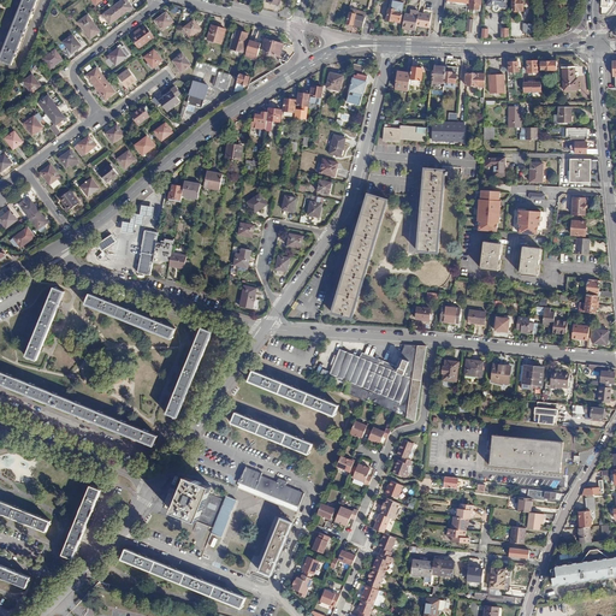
[(36,0),(19,0),(0,49),(0,60),(11,65),(36,0)]
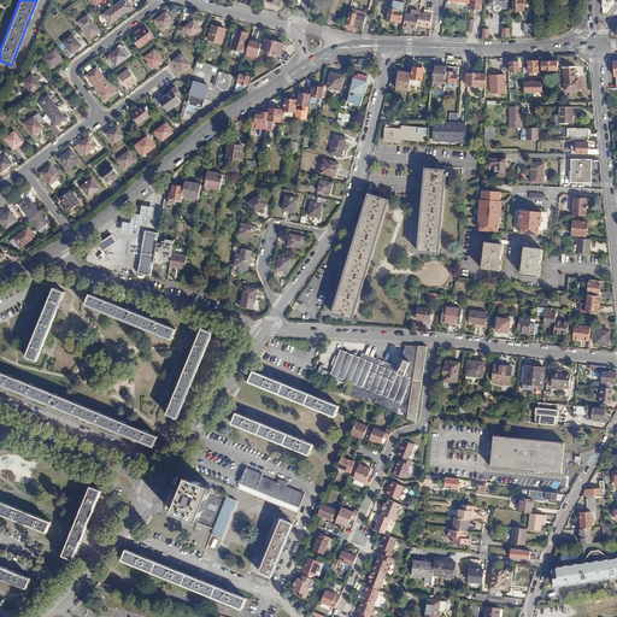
[(127,0),(123,0),(115,6),(122,16),(133,7),(127,0)]
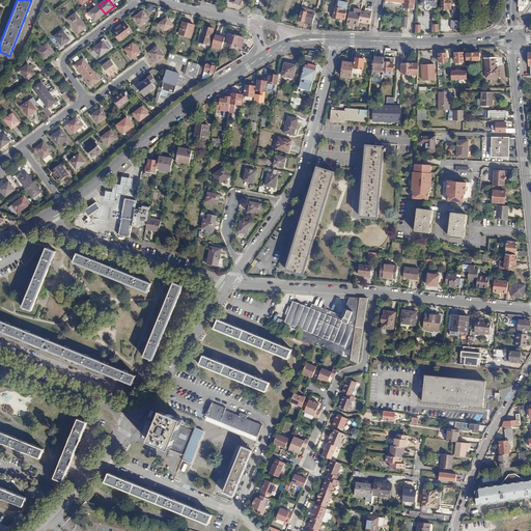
[(338,0),(337,8),(336,8),(334,18),(345,20),(348,0),(338,0)]
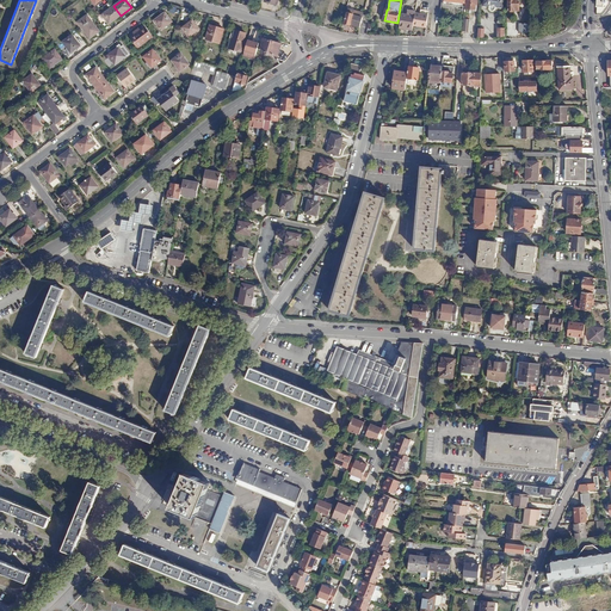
[(476,1),(466,0),(464,11),(475,12),(476,1)]
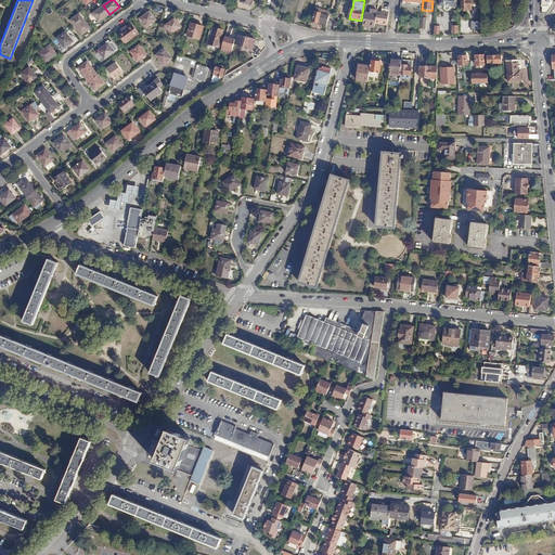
[(455,0),(439,0),(439,5),(444,7),(444,9),(444,11),(446,11),(448,11),(449,11),(450,9),(450,7),(455,7),(455,0)]
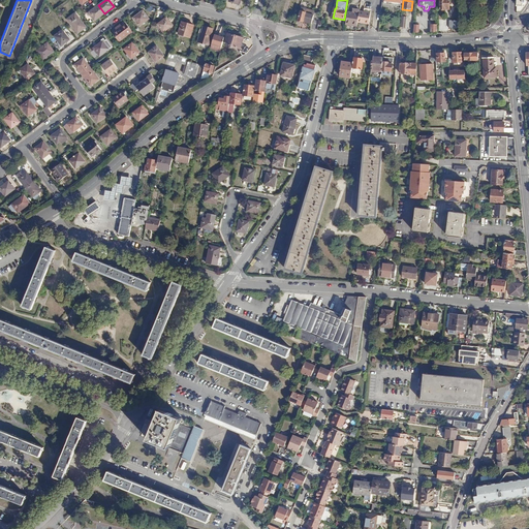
[(439,0),(439,9),(449,9),(449,0),(439,0)]
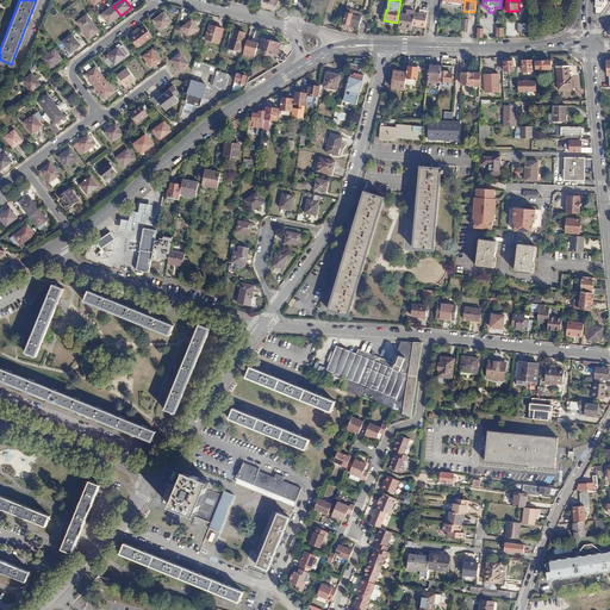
[(109,24),(120,16),(113,6),(103,14),(109,24)]
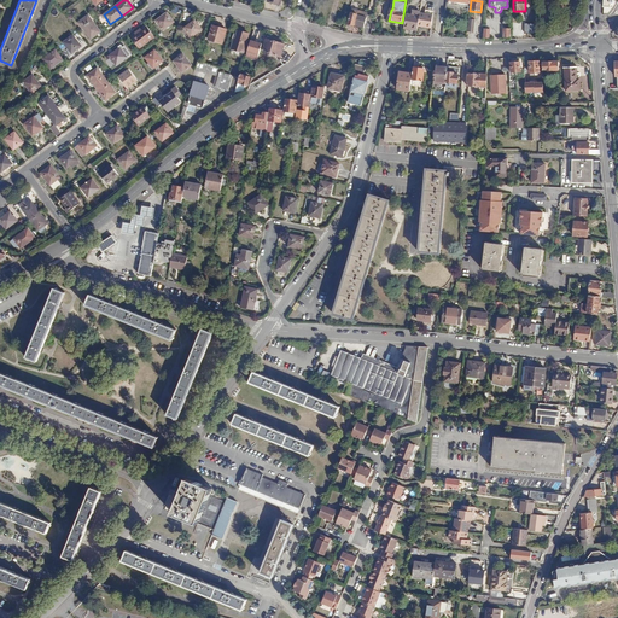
[(359,11),(351,10),(348,24),(349,25),(353,27),(354,25),(355,24),(365,27),(366,18),(357,16),(359,11)]
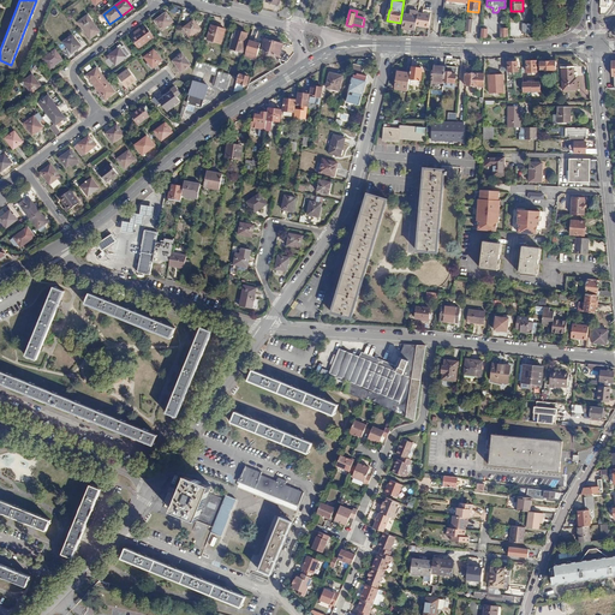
[(166,12),(155,21),(162,30),(173,22),(166,12)]
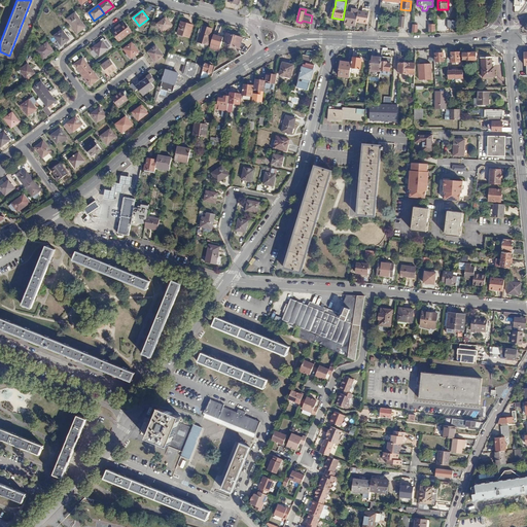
[(357,14),(346,12),(344,24),(351,25),(350,27),(354,28),(355,24),(366,26),(369,13),(357,12),(357,14)]
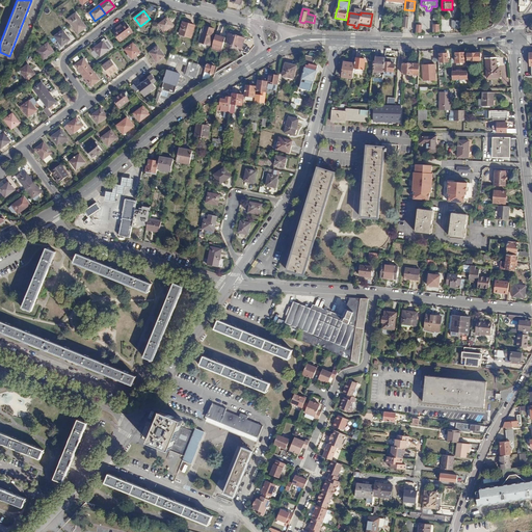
[(174,25),(167,17),(157,25),(163,33),(174,25)]
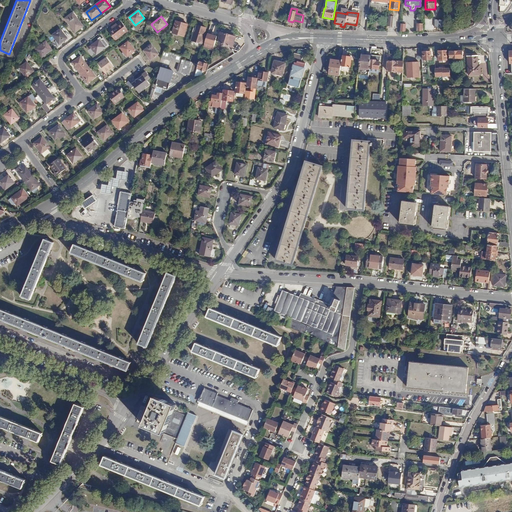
[(76,17),(68,23),(75,32),(83,26),(76,17)]
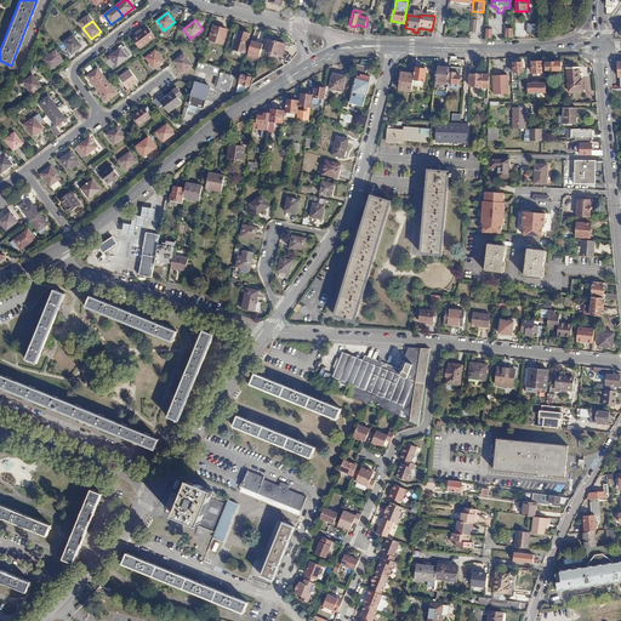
[(536,33),(536,24),(527,24),(527,34),(536,33)]
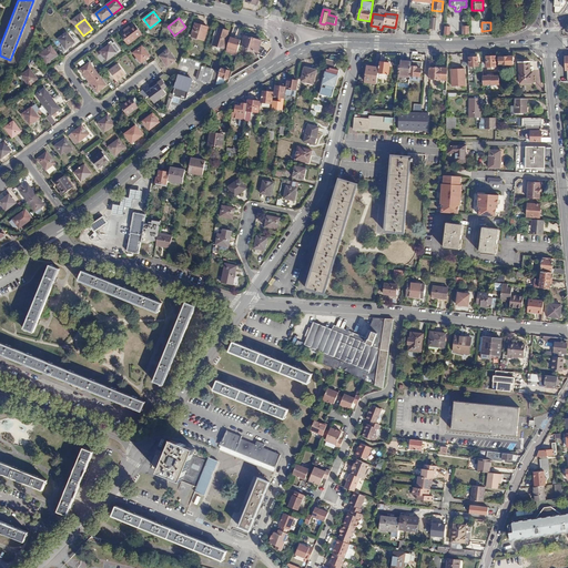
[(208,28),(195,24),(191,36),(203,40),(208,28)]
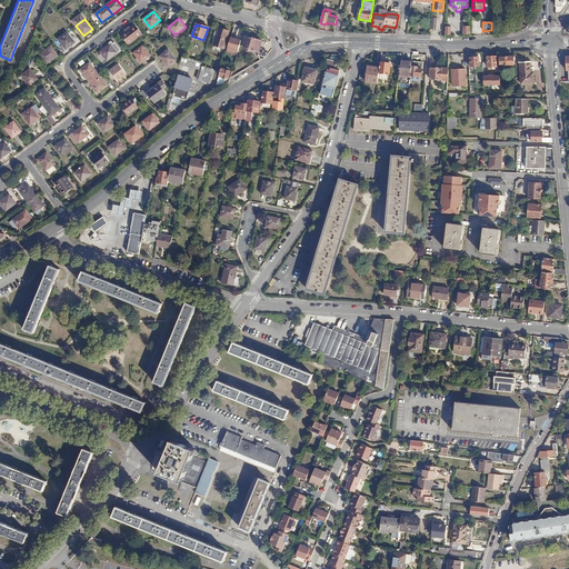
[(135,26),(122,36),(129,45),(141,35),(135,26)]
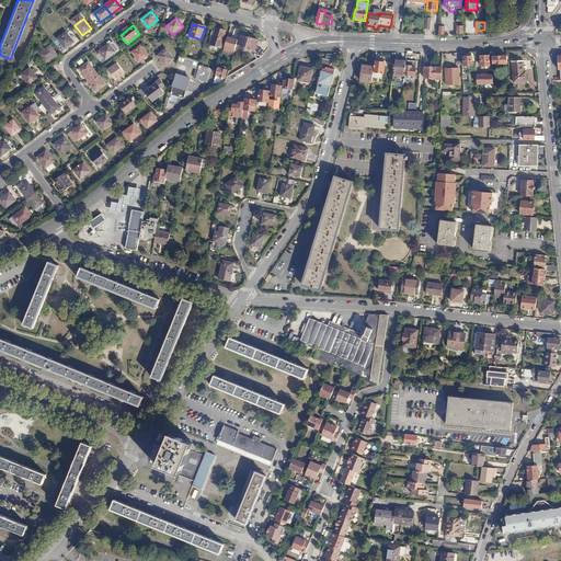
[(225,31),(215,27),(213,34),(212,34),(209,43),(220,46),(225,31)]
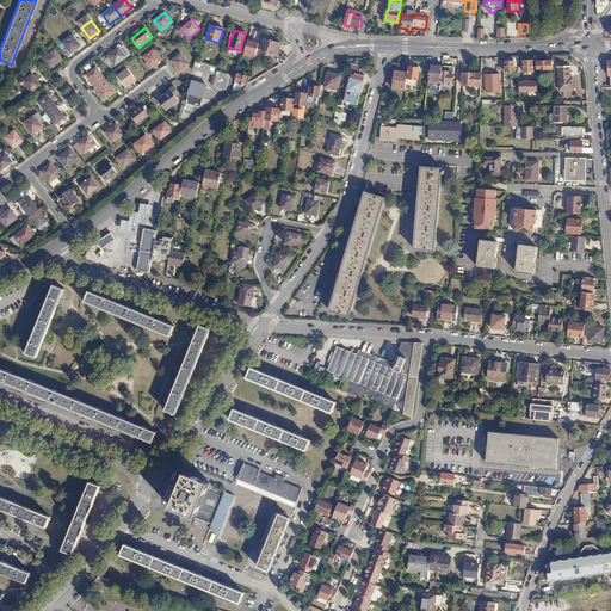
[(72,35),(62,42),(71,54),(80,47),(72,35)]
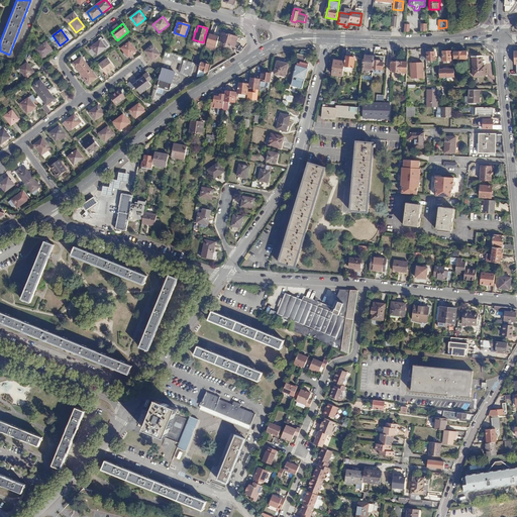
[(213,34),(209,33),(207,42),(216,46),(219,36),(215,35),(215,34),(213,33),(213,34)]
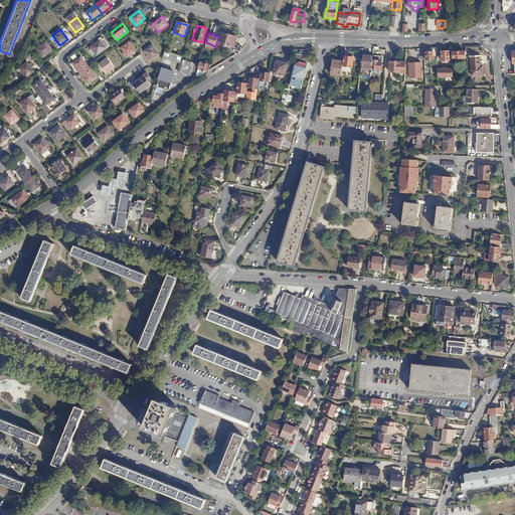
[(236,37),(221,33),(219,43),(233,47),(236,37)]
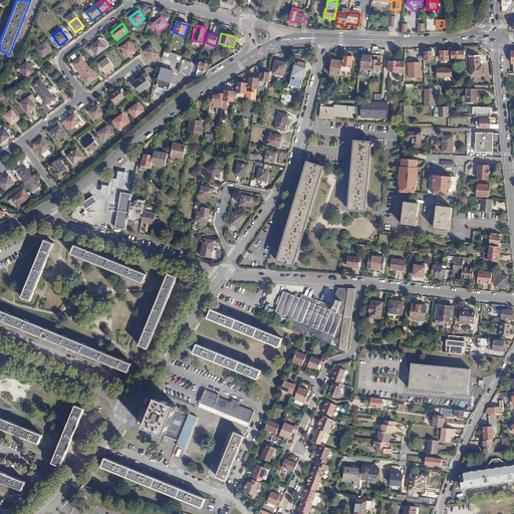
[(101,39),(100,37),(98,39),(99,40),(90,47),(96,55),(108,45),(103,38),(101,39)]
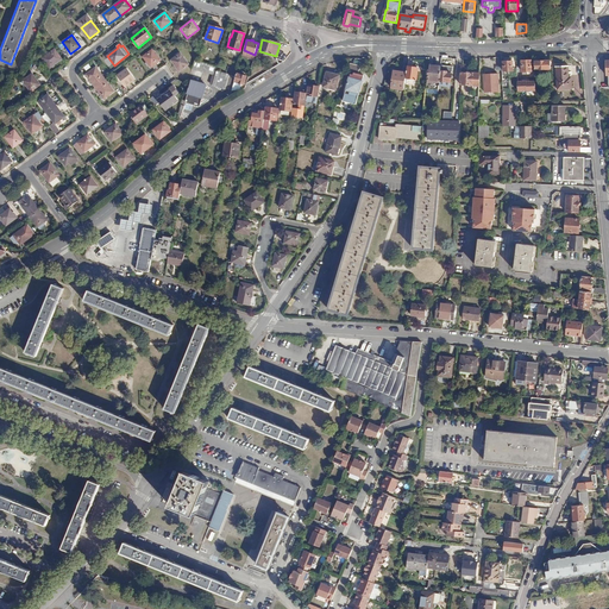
[(55,50),(43,58),(50,68),(62,60),(55,50)]
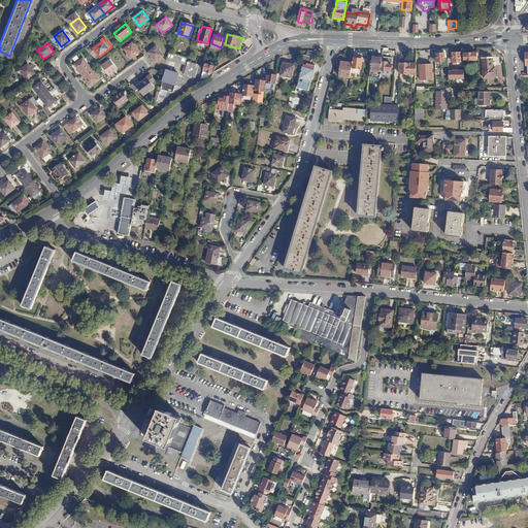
[(131,43),(123,50),(130,59),(138,53),(131,43)]
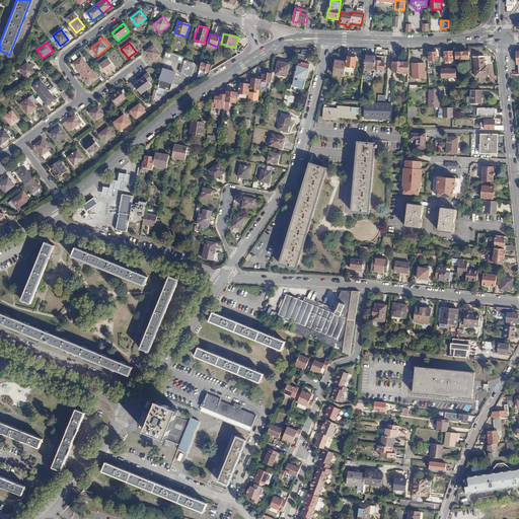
[(153,47),(145,53),(151,63),(159,57),(153,47)]
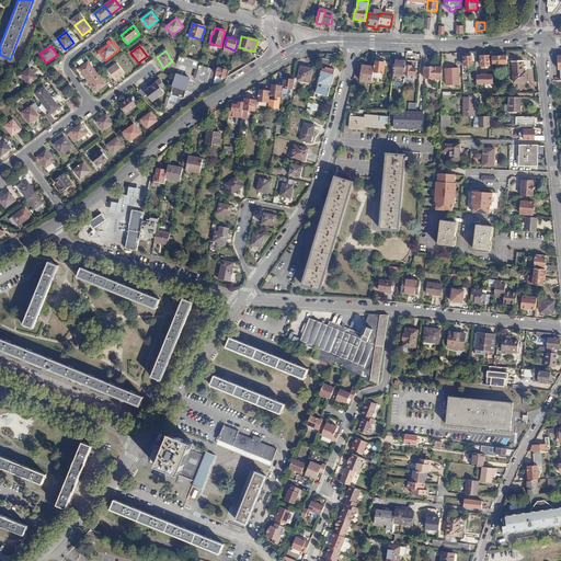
[(196,69),(198,61),(180,56),(176,64),(196,69)]
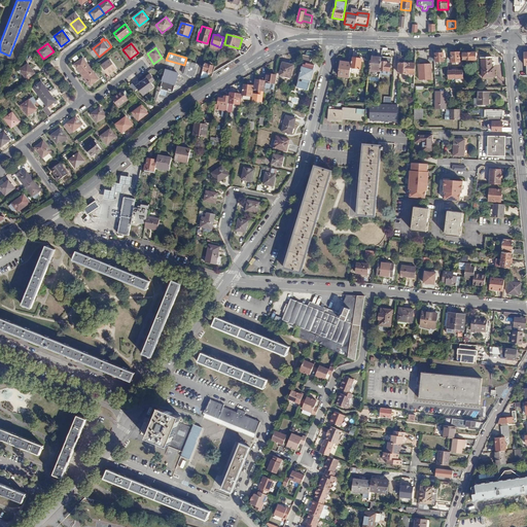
[(460,53),(451,53),(451,62),(460,62),(460,53)]
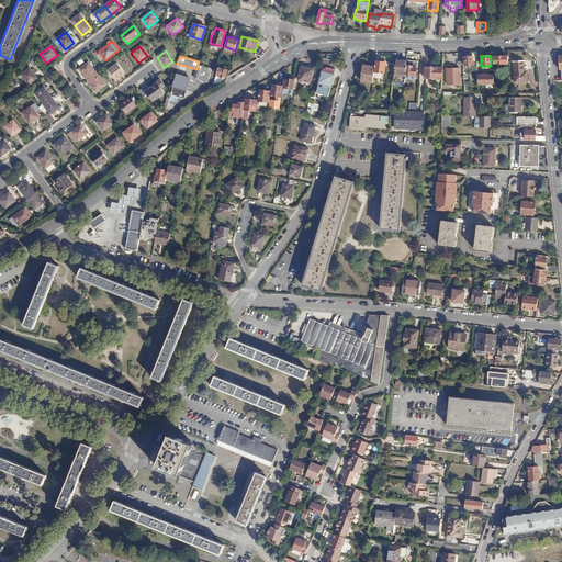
[(473,57),(464,57),(465,66),(474,66),(473,57)]
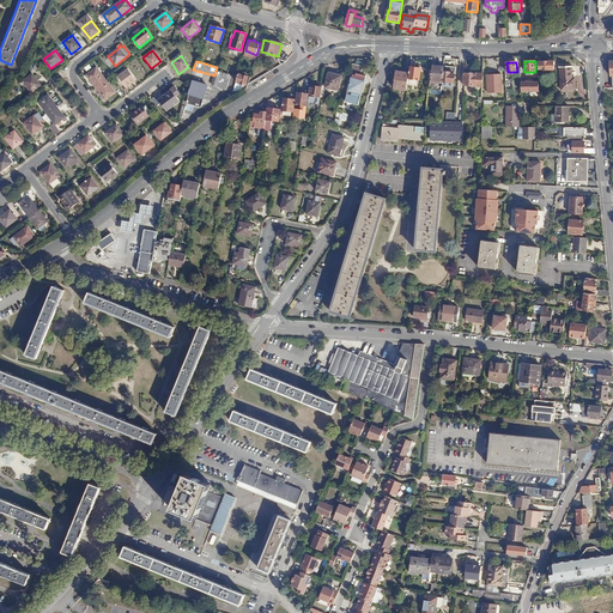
[(442,85),(444,66),(431,65),(430,84),(442,85)]
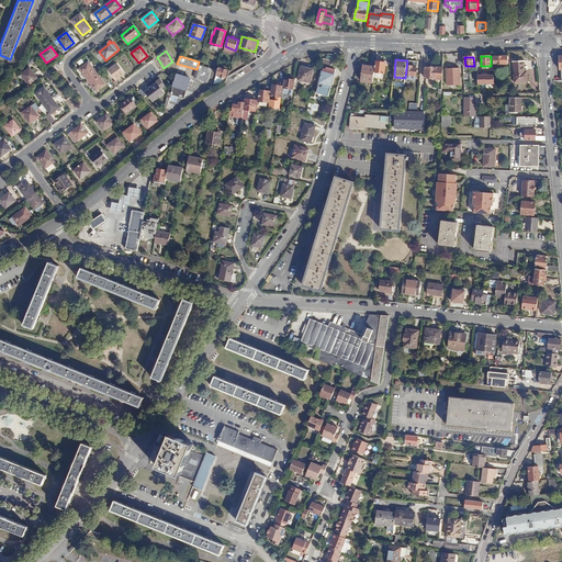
[(418,60),(407,59),(407,60),(405,78),(404,86),(412,87),(413,78),(415,78),(415,76),(416,75),(418,60)]
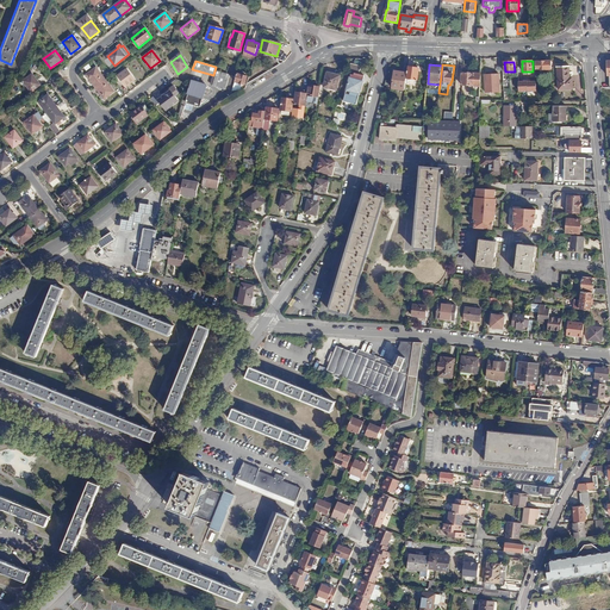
[(408,66),(408,73),(405,85),(419,87),(422,67),(408,66)]
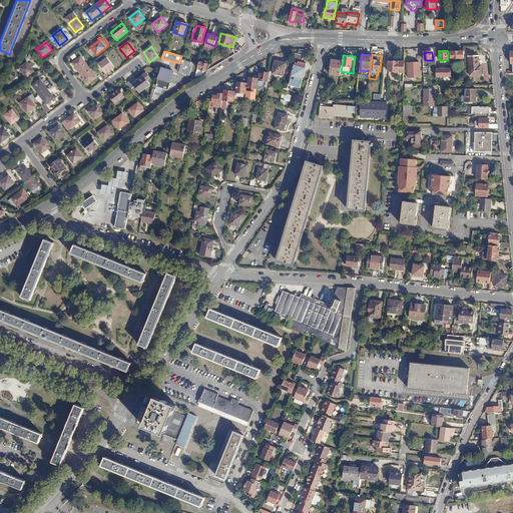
[(478,56),(469,56),(470,76),(481,75),(481,68),(479,68),(478,56)]
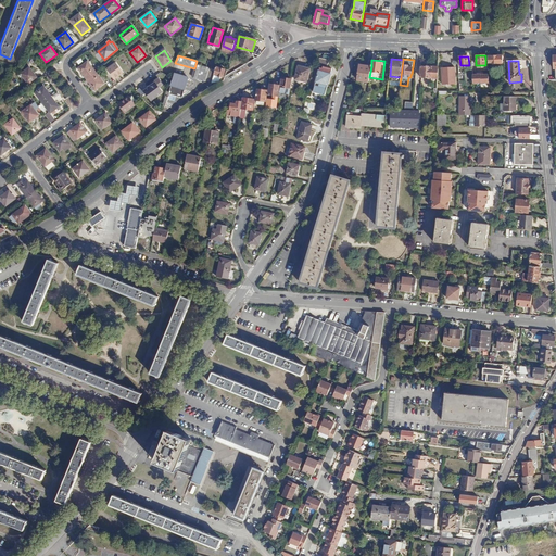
[(96,73),(88,63),(78,70),(86,80),(96,73)]
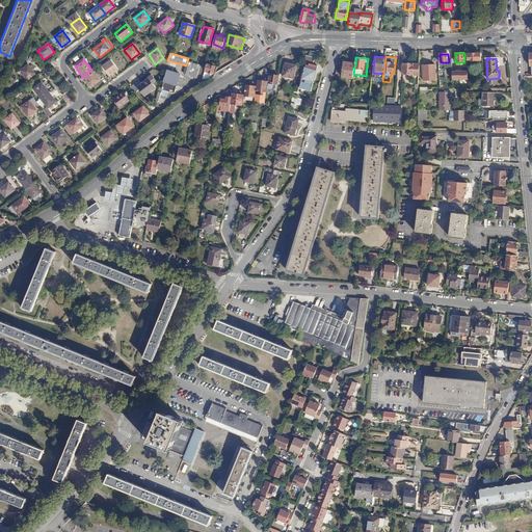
[(110,60),(102,67),(109,76),(117,70),(110,60)]
